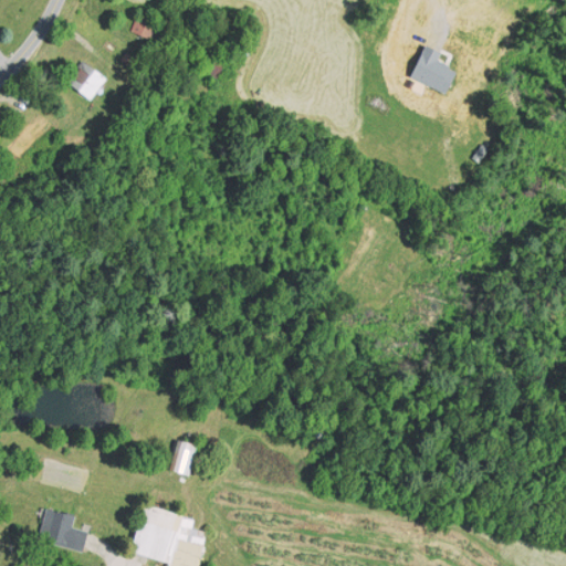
[(130,30),(160,41),(167,22),(137,11),(130,30)]
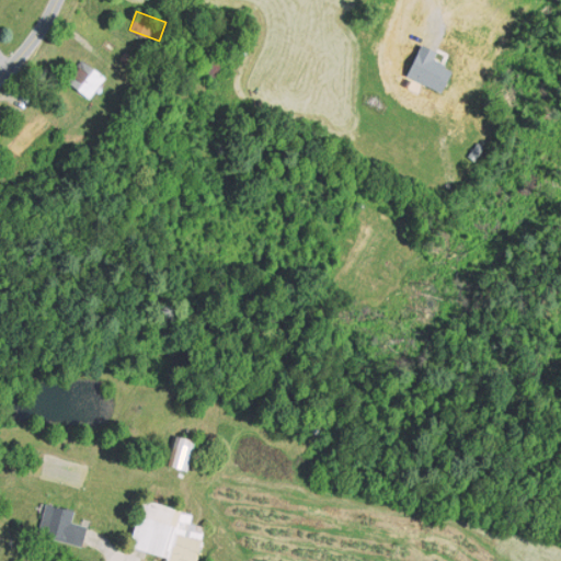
[(437,50),(420,43),(405,76),(442,92),(451,69),(443,65),(443,64),(433,59),(437,50)]
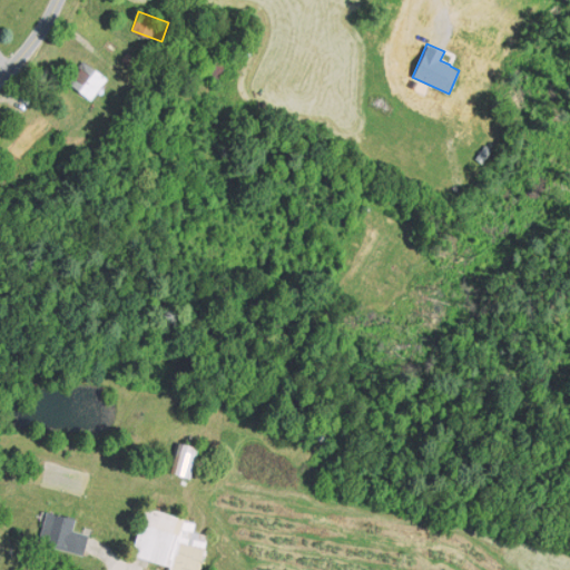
[(124,53),(120,61),(127,64),(130,57),(124,53)]
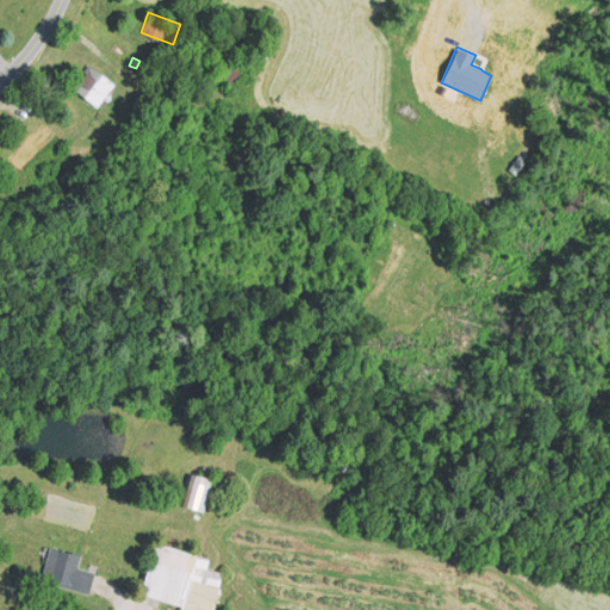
[(88,63),(114,85),(97,106),(70,86),(88,63)]
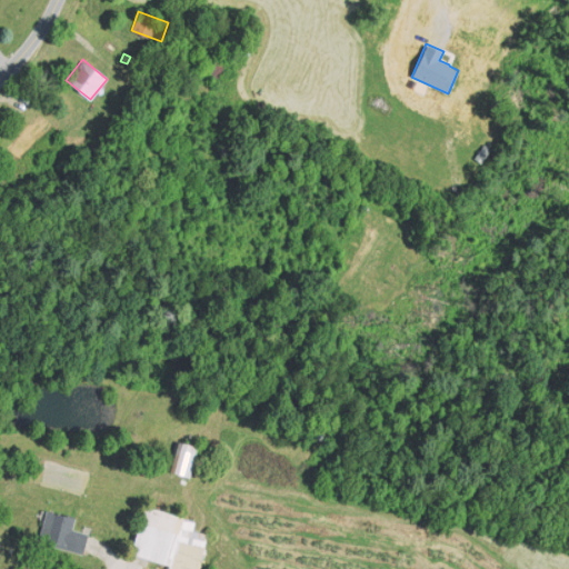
[(229,66),(213,60),(205,83),(220,89),(229,66)]
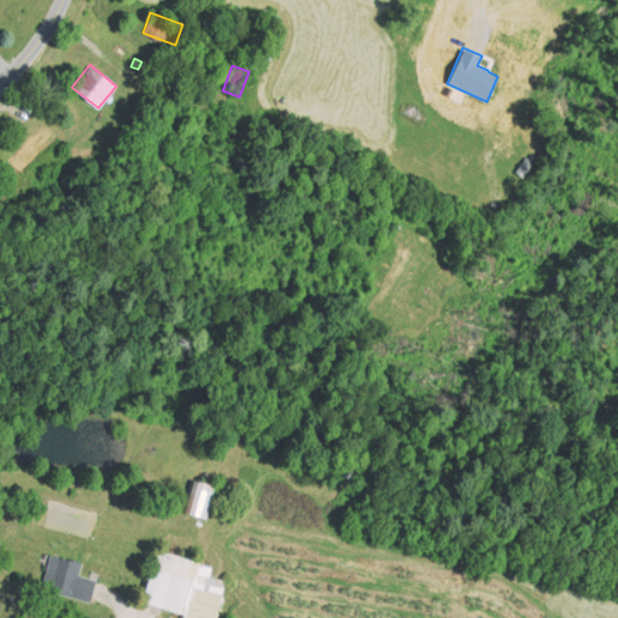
[(186,513),(208,518),(216,485),(194,481),(186,513)]
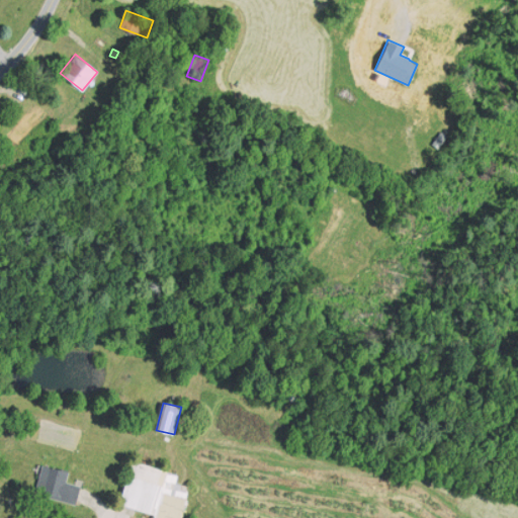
[(150,517),(151,516),(155,517),(155,514),(117,503),(132,458),(179,473),(177,482),(190,484),(183,517),(150,517)]
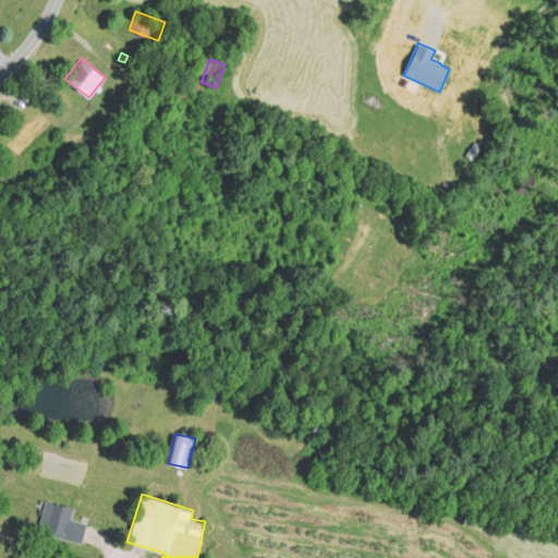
[(45,500),(73,507),(70,519),(86,522),(82,542),(37,532),(45,500)]
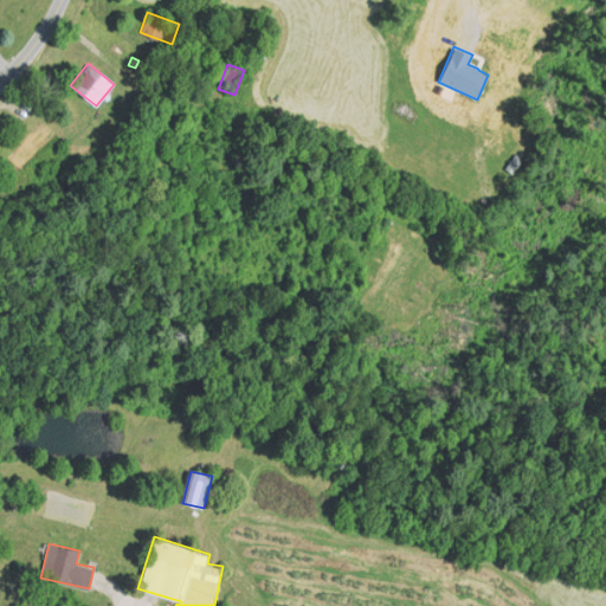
All buildings are outlined.
